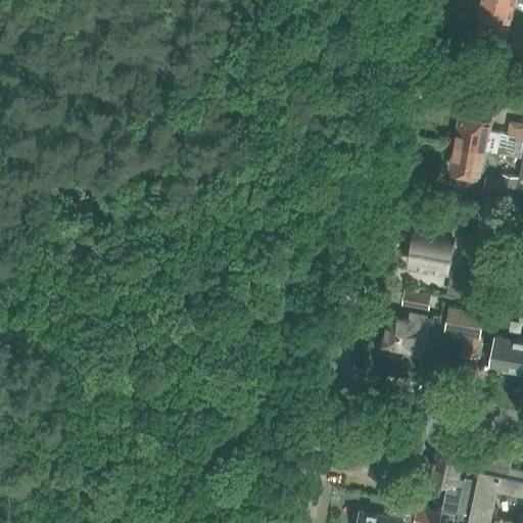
[(479,8),(477,19),(480,19),(478,30),(508,35),(514,2),(503,0),(477,0),(478,0),(478,1),(478,4),(478,5),(479,8)]
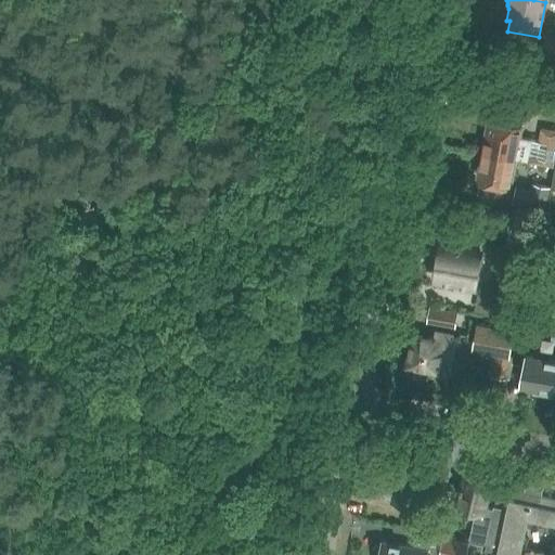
[(554,37),(543,35),(540,54),(554,56),(554,37)]
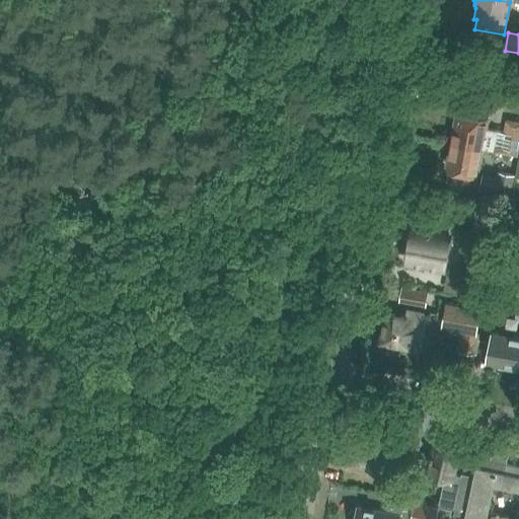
[(456,115),(451,142),(484,148),(484,149),(518,155),(518,150),(518,122),(508,121),(506,132),(488,129),(489,120),(480,119),(482,110),(465,107),(464,116),(456,115)]
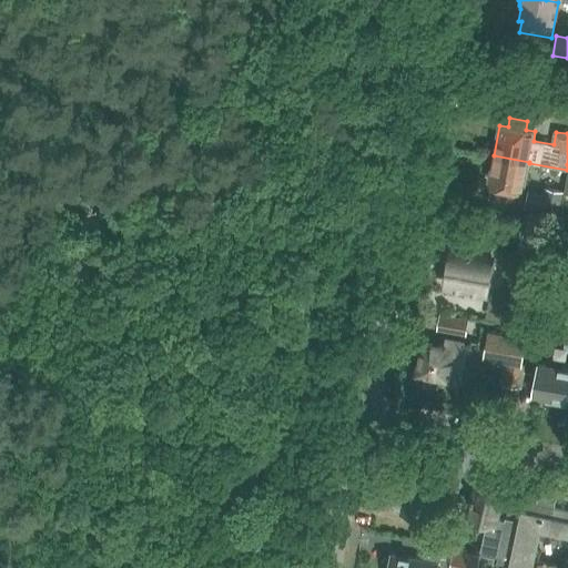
[(488,186),(496,188),(494,198),(523,203),(529,163),(529,162),(494,155),(488,186)]
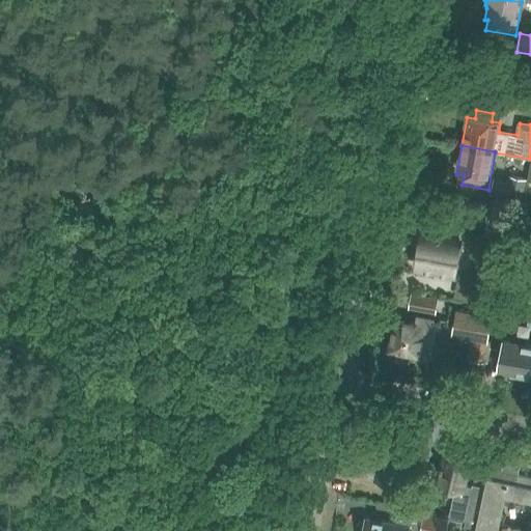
[(523,201),(527,180),(509,176),(508,180),(494,177),(491,195),(505,198),(523,201)]
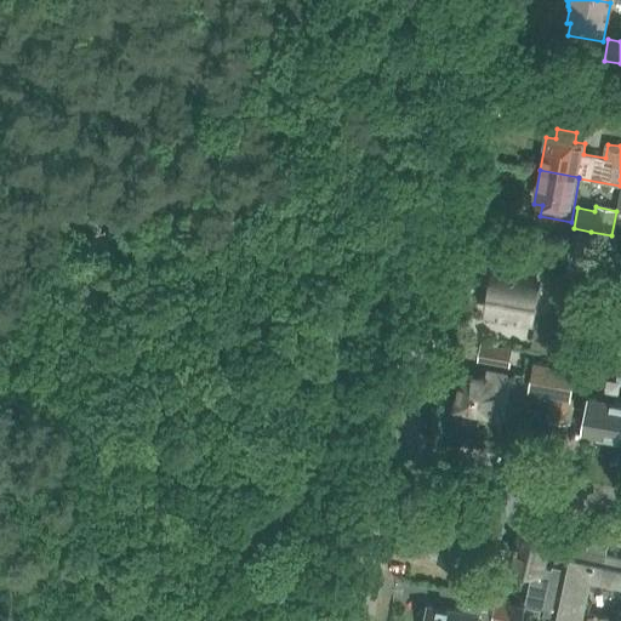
[(507,315),(507,322),(534,326),(541,283),(494,274),(488,312),(507,315)]
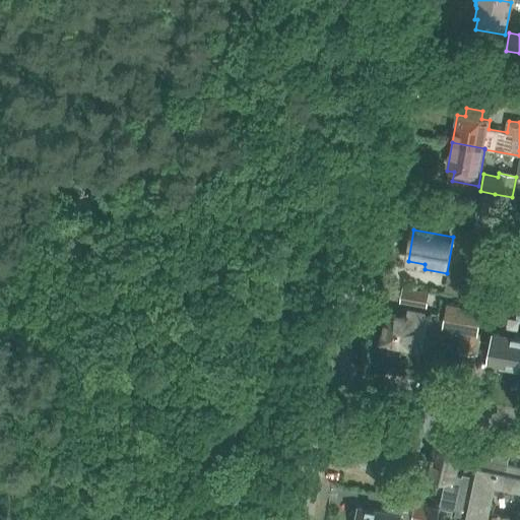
[(469,298),(490,301),(494,279),(473,276),(469,298)]
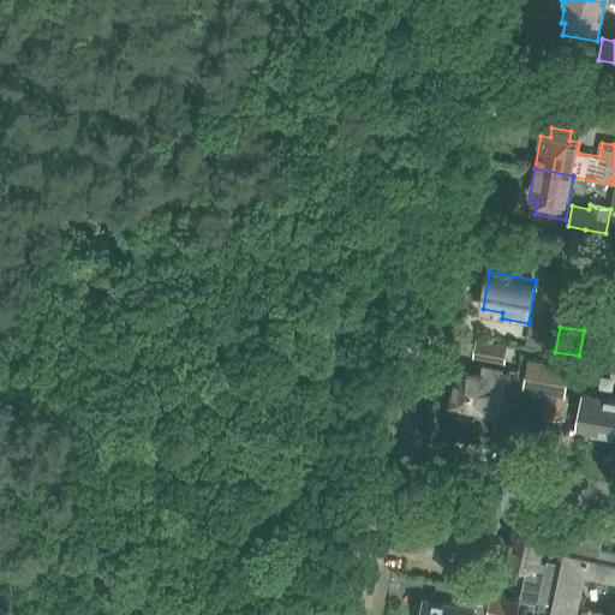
[(473,359),(499,364),(506,365),(508,347),(476,341),(473,359)]
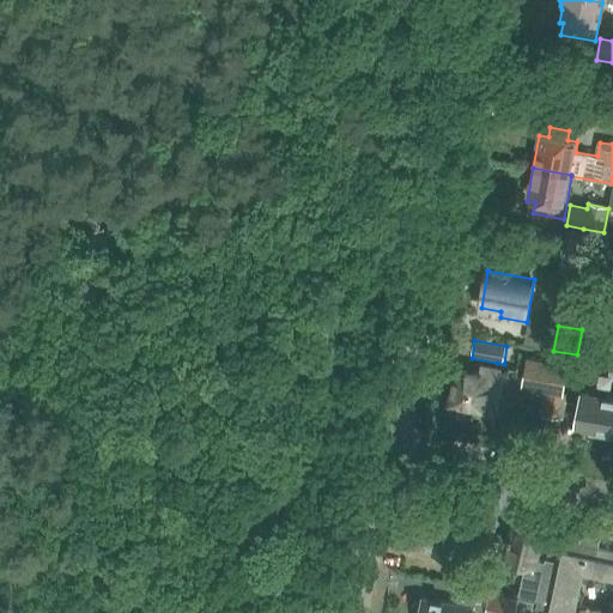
[(569,364),(527,357),(525,372),(523,378),(523,380),(522,387),(546,392),(540,416),(563,420),(569,394),(564,393),(569,364)]
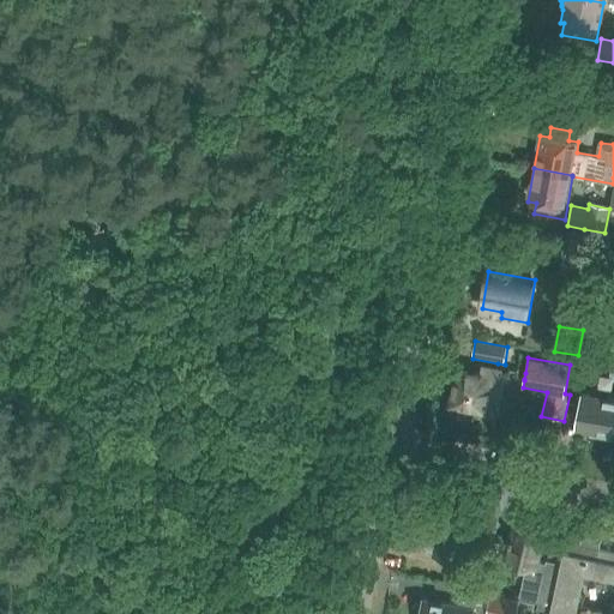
[(524,379),(525,373),(510,369),(503,374),(500,374),(500,371),(481,368),(481,369),(480,375),(456,371),(449,407),(485,413),(489,384),(498,385),(499,380),(507,381),(515,377),(524,379)]
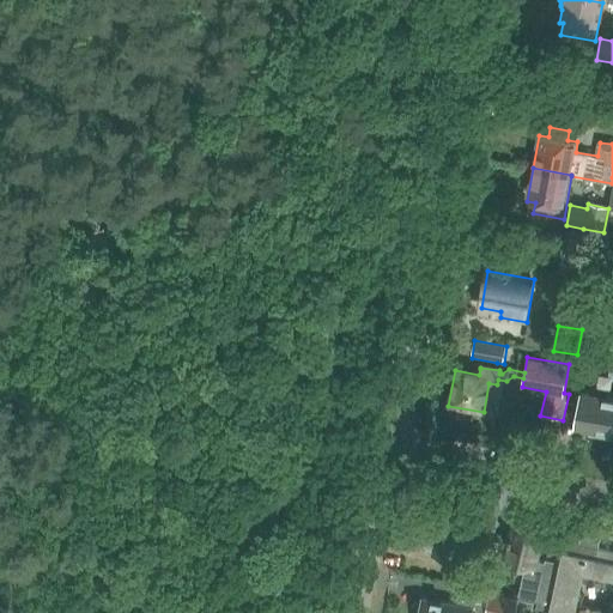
[(612,398),(582,393),(575,429),(612,436),(612,398)]
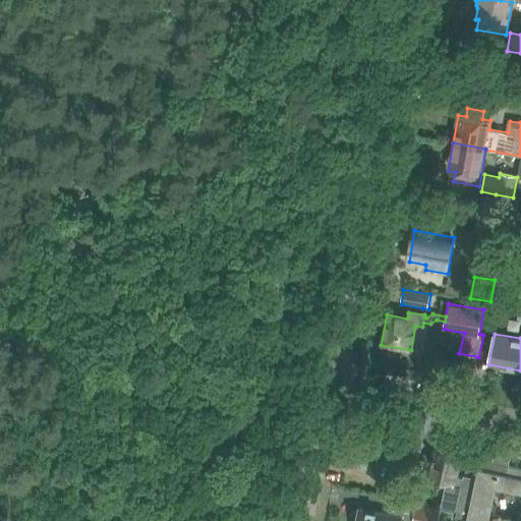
[(258,394),(276,396),(278,387),(261,384),(258,394)]
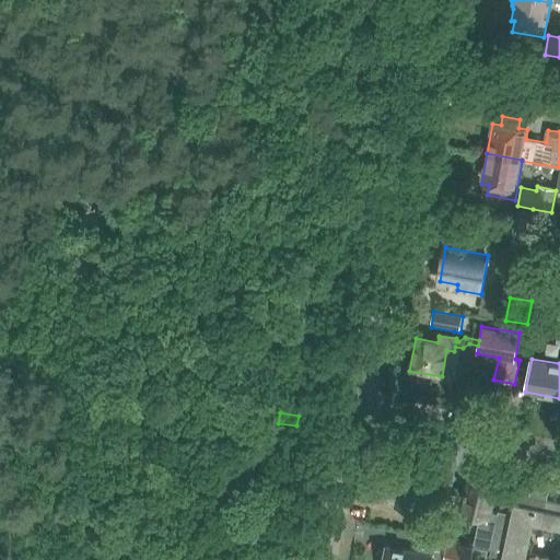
[(398,487),(400,487),(397,506),(428,512),(436,467),(406,461),(405,468),(401,467),(398,487)]
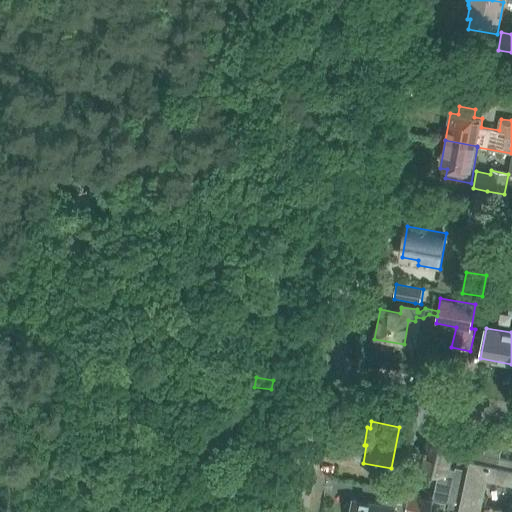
[(438,501),(449,504),(454,484),(456,467),(454,466),(454,470),(448,469),(454,442),(444,440),(444,439),(443,436),(436,435),(433,437),(433,438),(429,437),(426,452),(419,450),(415,467),(435,471),(433,479),(436,479),(432,499),(438,501)]
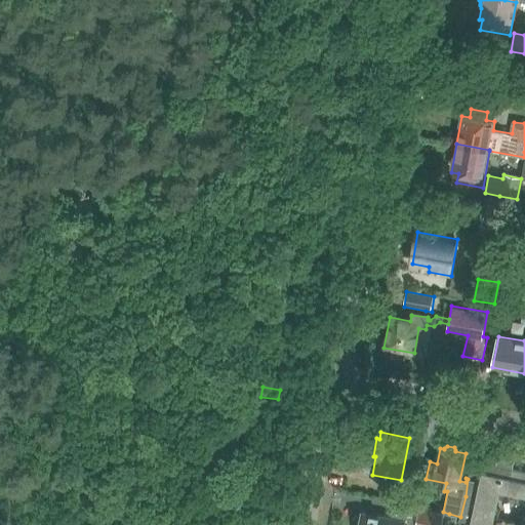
[(460,522),(471,524),(471,522),(485,524),(492,524),(499,493),(524,498),(524,471),(512,469),(514,461),(496,457),(494,465),(484,462),(480,481),(468,479),(466,496),(460,517),(460,522)]
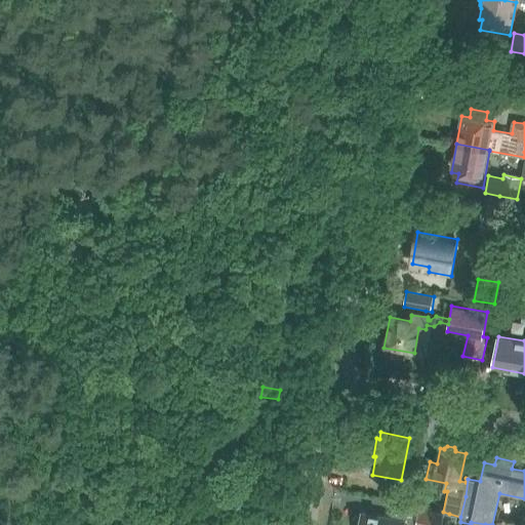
[(408,490),(399,488),(397,500),(406,501),(408,490)]
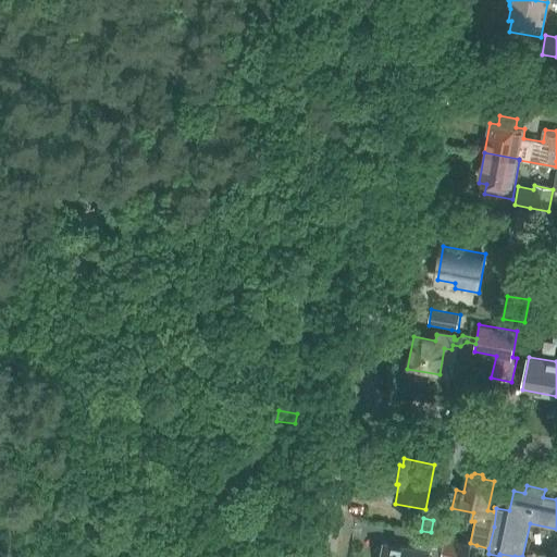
[(444,537),(440,556),(467,556),(470,543),(444,537)]
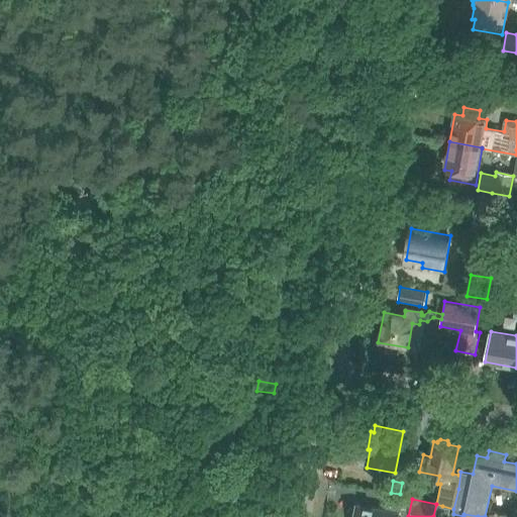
[(408,516),(410,510),(386,506),(385,511),(356,505),(354,515),(350,516),(349,516),(408,516)]
